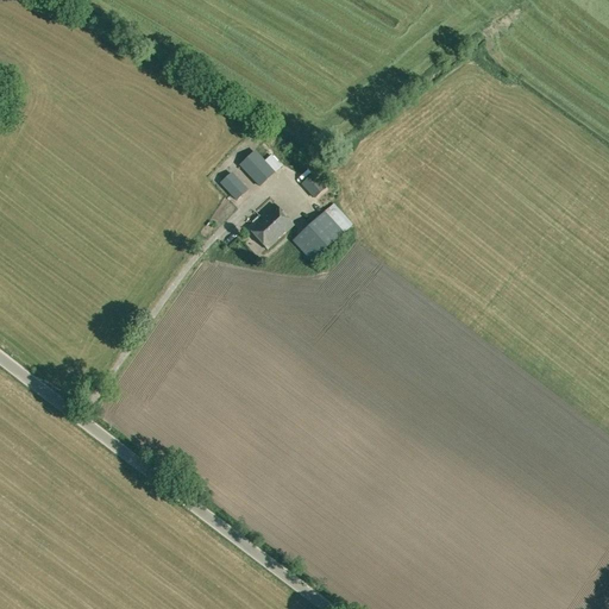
[(239,165),(259,187),(282,167),(271,155),(264,161),(255,151),(239,165)]
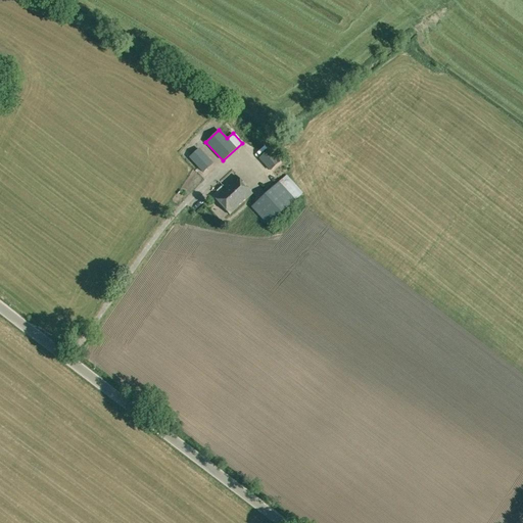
[(189,157),(202,173),(212,163),(199,148),(189,157)]
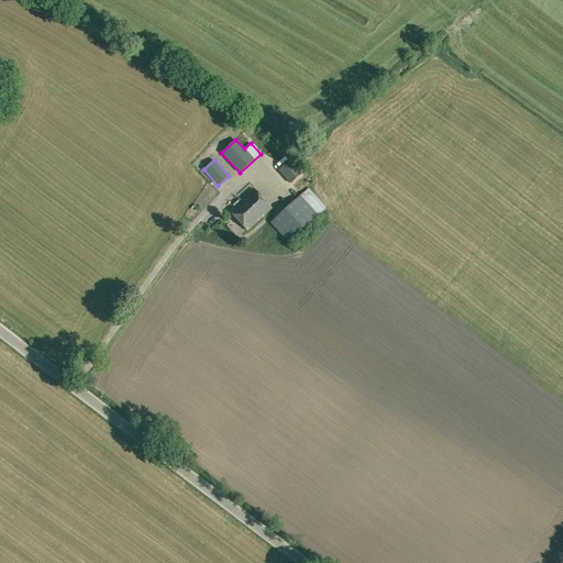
[(289,161),(279,170),(293,186),(302,176),(289,161)]
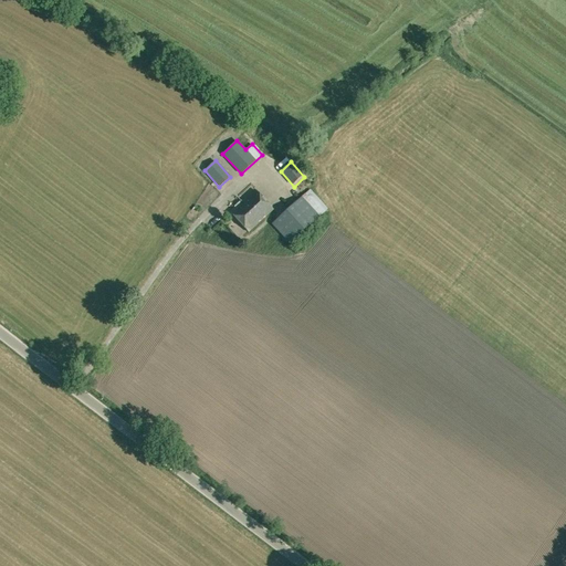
[(272,223),(290,243),(327,209),(305,184),(293,195),(297,199),(272,223)]
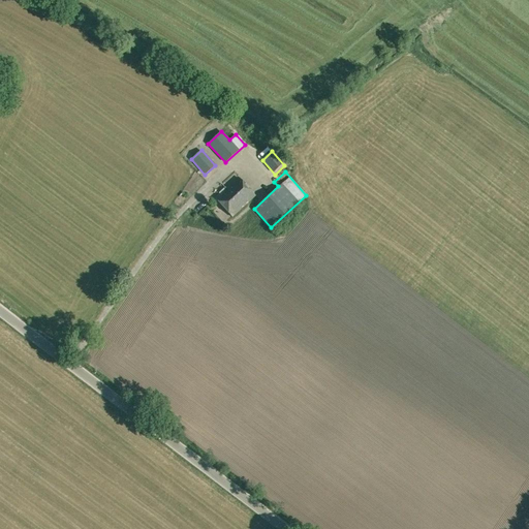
[(215,198),(232,217),(255,196),(238,178),(225,188),(224,187),(219,192),(220,193),(215,198)]
